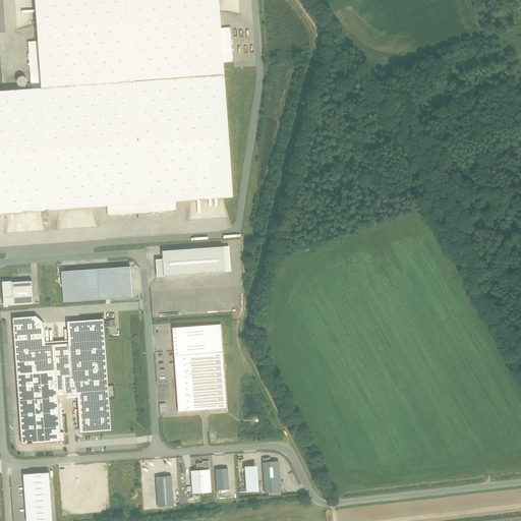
[(221,0),(36,0),(39,41),(42,88),(32,88),(0,90),(0,213),(107,207),(176,203),(234,198),(225,61),(223,27),(221,0)]
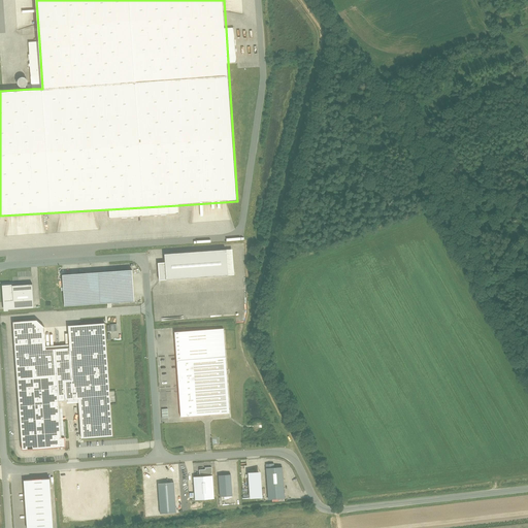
[(233,28),(226,28),(228,62),(235,62),(233,28)]
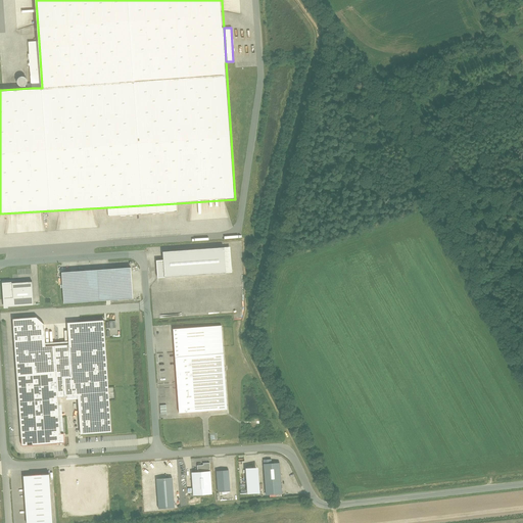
[(42,88),(39,41),(29,42),(32,88),(42,88)]
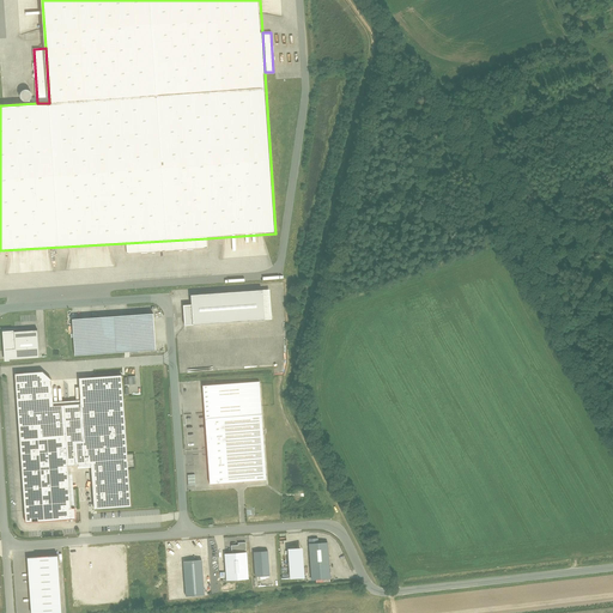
[(29,99),(30,98),(31,97),(31,96),(32,93),(31,91),(30,90),(29,89),(26,89),(25,89),(23,90),(22,91),(20,92),(20,95),(20,96),(22,97),(23,98),(25,99),(26,99),(29,99)]
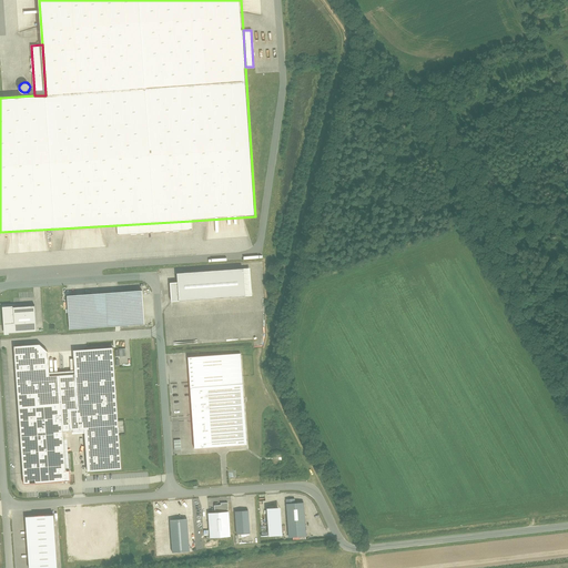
[(192,221),(117,225),(118,235),(192,231),(192,221)]
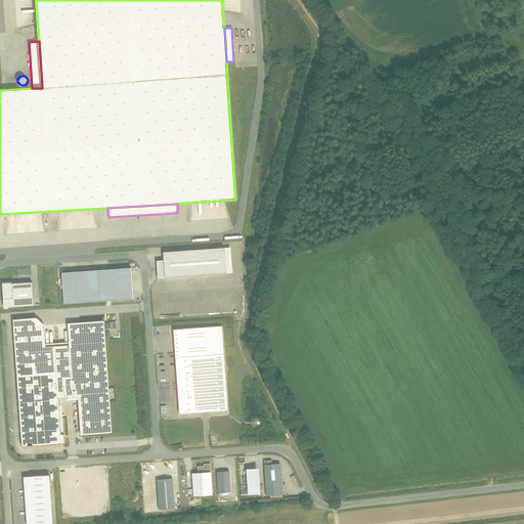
[(225,248),(164,252),(164,260),(158,261),(159,277),(226,273),(225,248)]
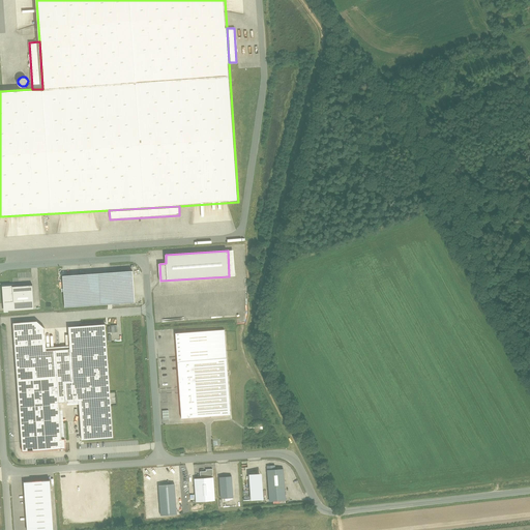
[(134,270),(62,275),(65,307),(136,302),(134,270)]
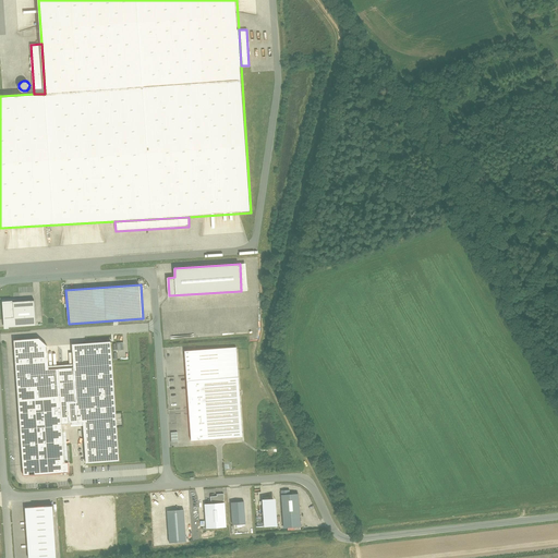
[(36,327),(34,300),(2,302),(3,329),(36,327)]
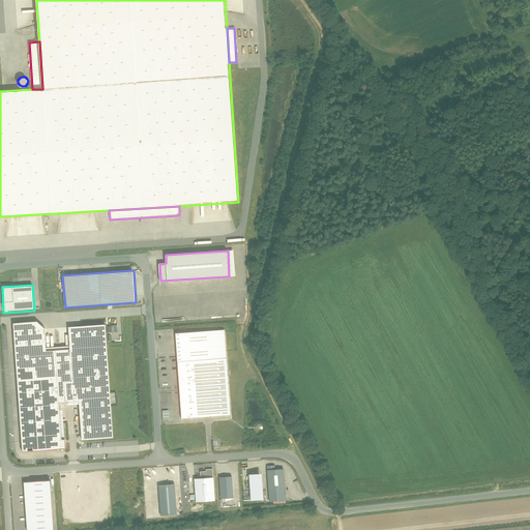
[(36,324),(11,325),(20,453),(64,451),(64,440),(59,441),(57,402),(53,349),(45,350),(42,330),(36,324)]
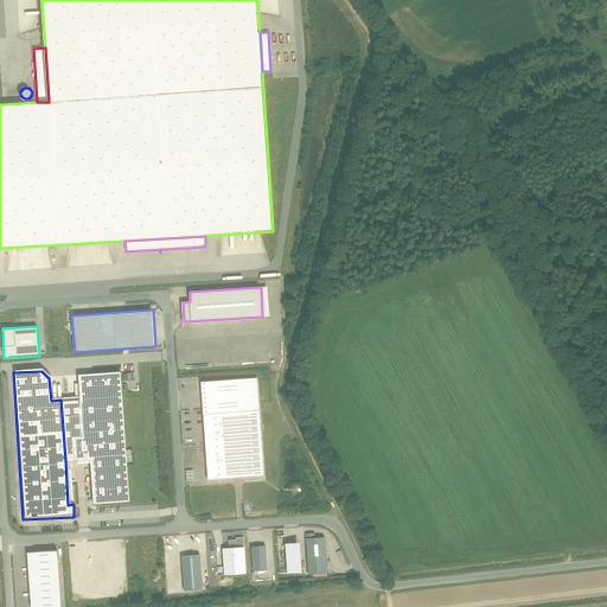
[(128,499),(120,371),(78,375),(81,398),(61,400),(65,460),(76,460),(76,464),(90,462),(94,502),(128,499)]
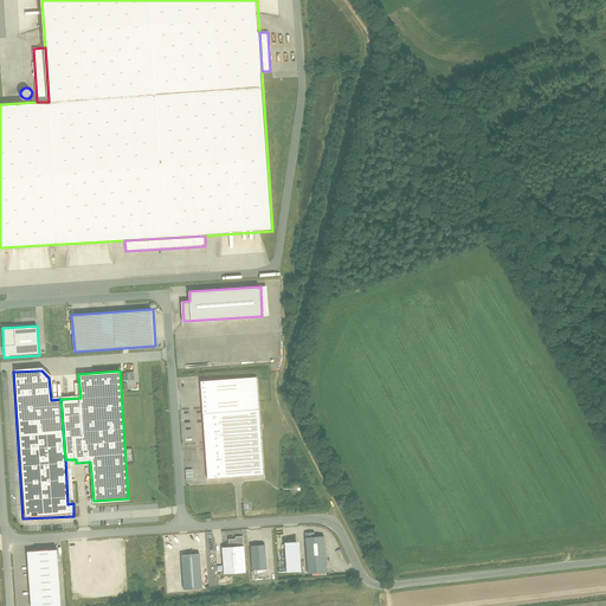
[(256,378),(200,381),(208,478),(263,475),(256,378)]
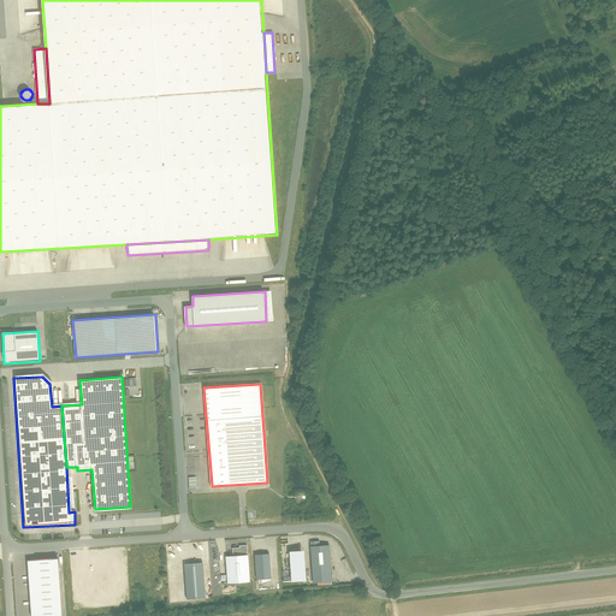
[(319,542),(309,543),(313,584),(331,582),(329,546),(319,546),(319,542)]
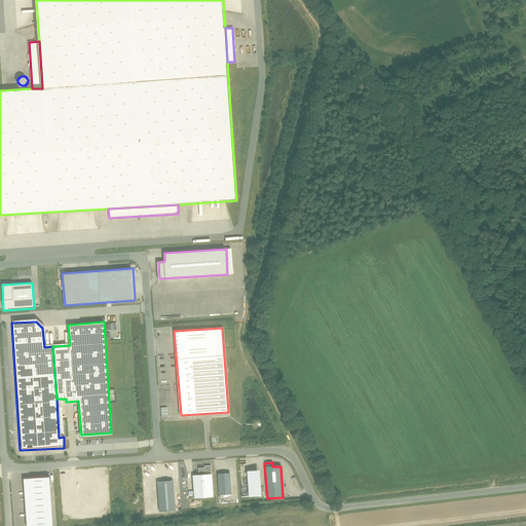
[(192,476),(193,499),(213,498),(211,466),(204,466),(204,468),(198,468),(198,476),(192,476)]
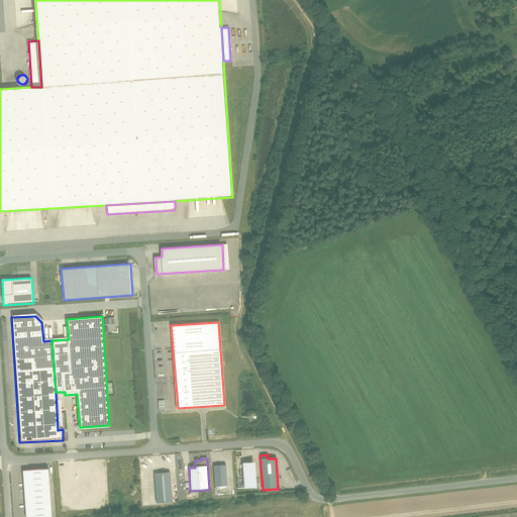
[(226,464),(214,466),(215,486),(227,485),(226,464)]
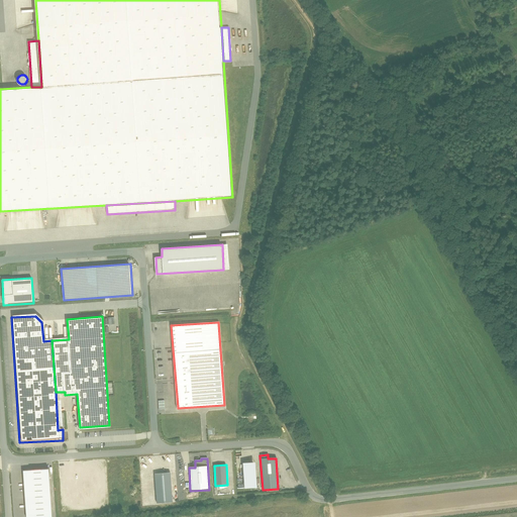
[(52,516),(48,469),(23,471),(26,516),(52,516)]
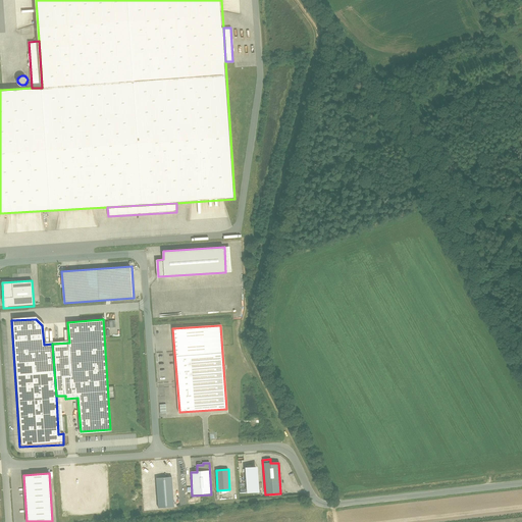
[(171,477),(156,478),(158,508),(174,507),(171,477)]
